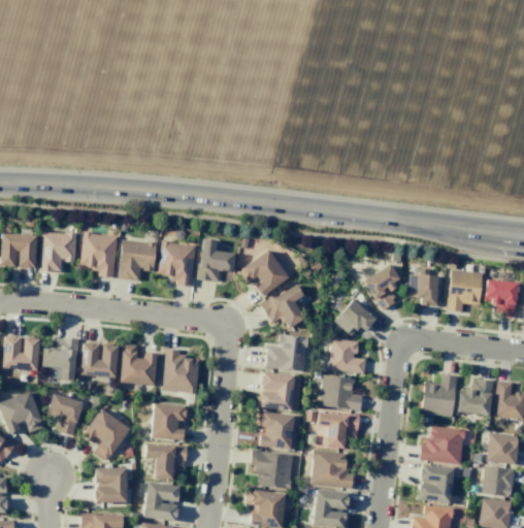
[(40,270),(61,271),(61,261),(75,261),(76,233),(41,232),(40,270)]
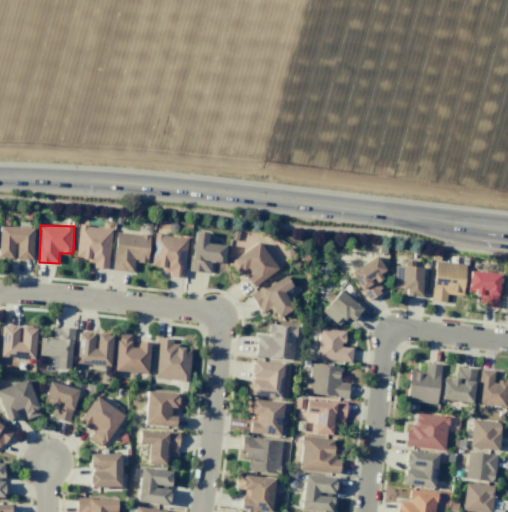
[(110,269),(114,229),(81,225),(77,258),(96,260),(95,267),(110,269)]
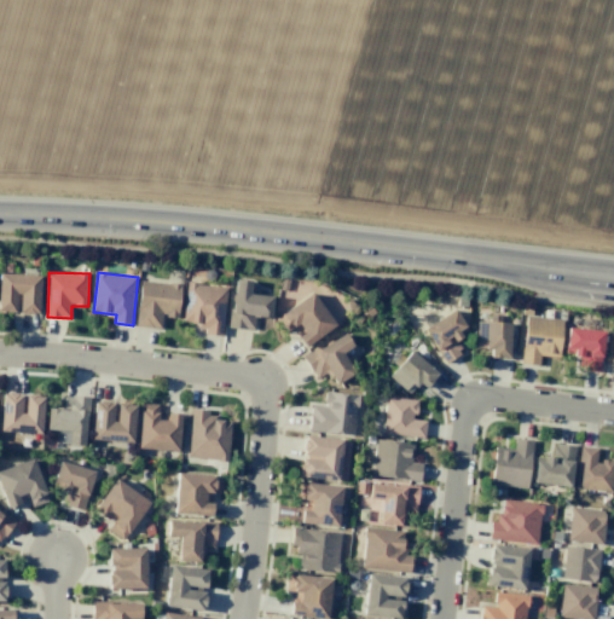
[(44,276),(1,273),(0,312),(19,313),(41,314),(44,276)]
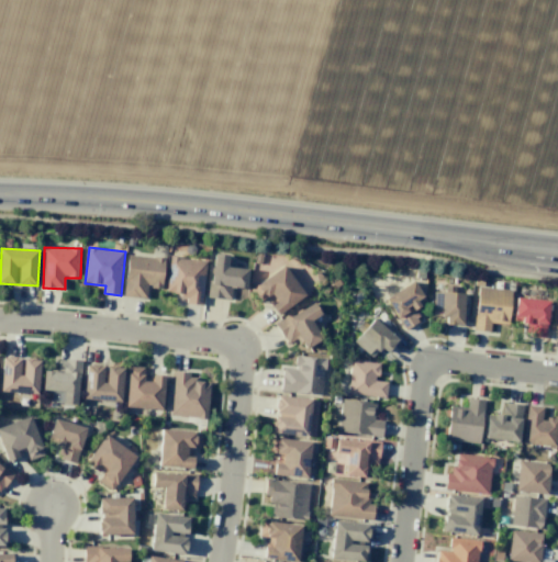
[(250,268),(230,267),(231,255),(214,254),(212,298),(234,299),(234,288),(249,288),(250,268)]
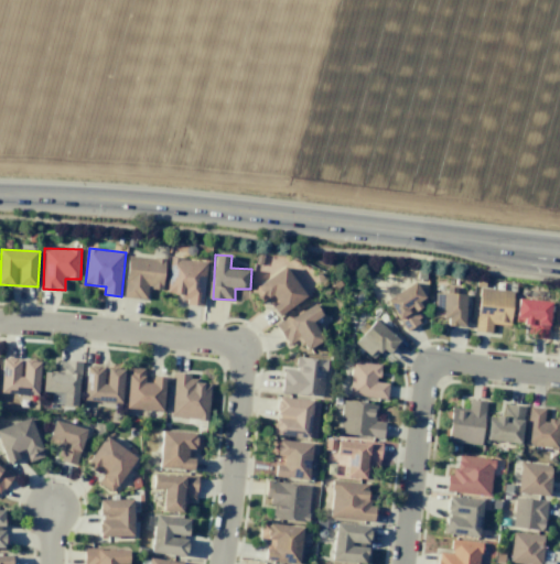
[(168,260),(130,256),(126,296),(149,300),(150,288),(164,290),(168,260)]
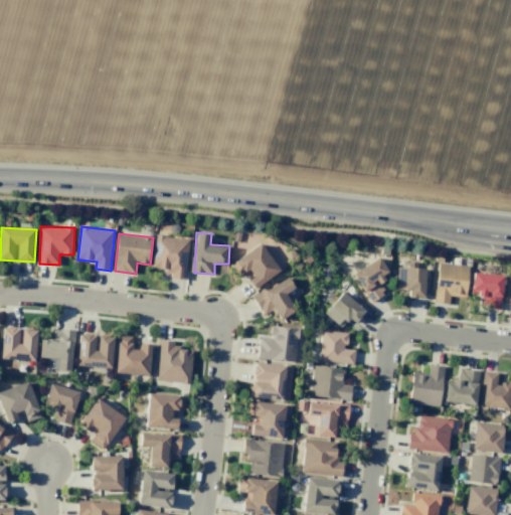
[(190,237),(157,235),(155,269),(173,270),(172,278),(188,279),(190,237)]
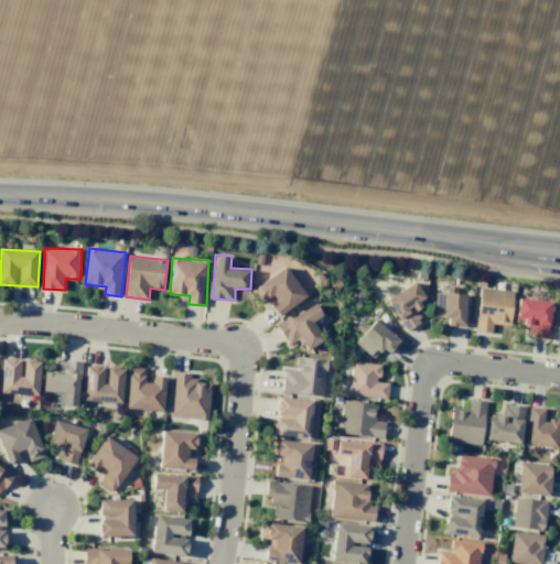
[(260,284),(279,315),(308,299),(289,267),(260,284)]
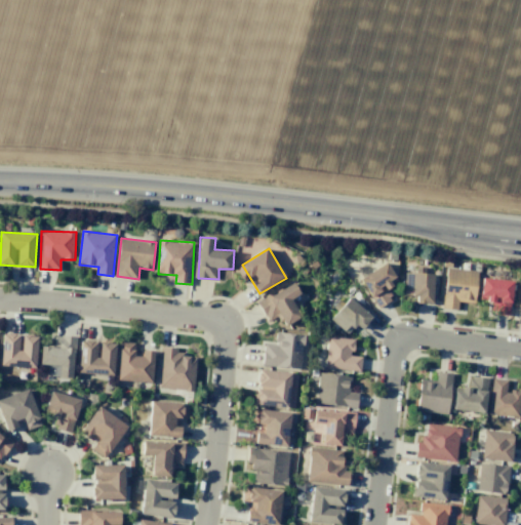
[(382,308),(395,299),(389,289),(400,282),(388,263),(362,279),(382,308)]
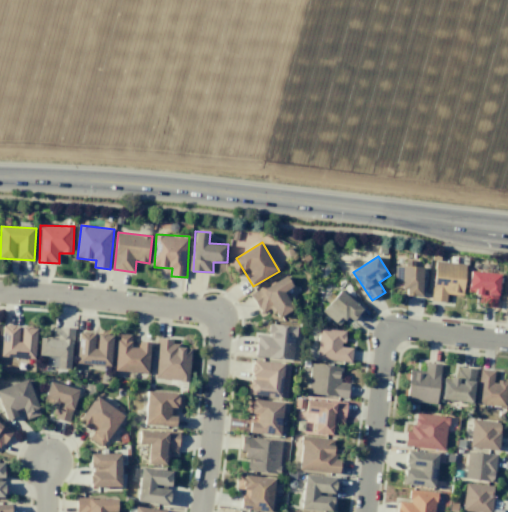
[(408,295),(424,295),(425,267),(417,267),(417,261),(406,260),(406,266),(397,266),(397,288),(409,288),(408,295)]
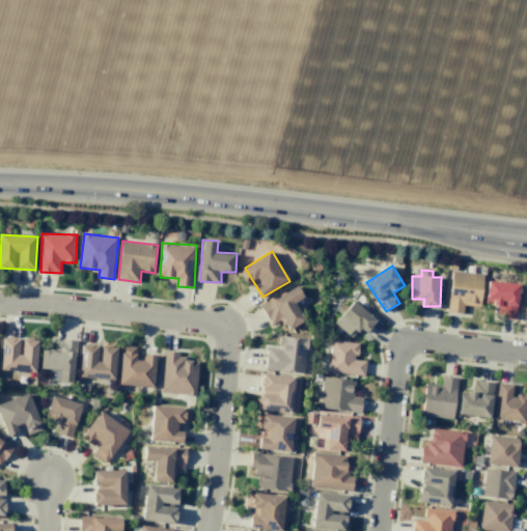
[(451,312),(465,313),(466,305),(483,306),(484,273),(453,272),(451,312)]
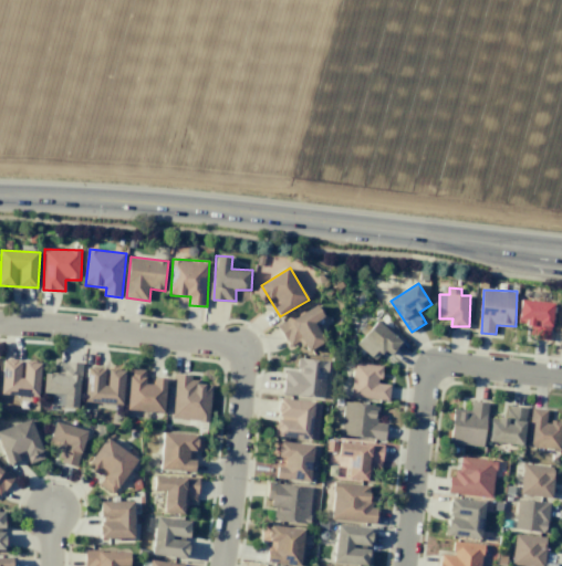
[(551,339),(555,303),(522,300),(520,323),(534,325),(533,338),(551,339)]
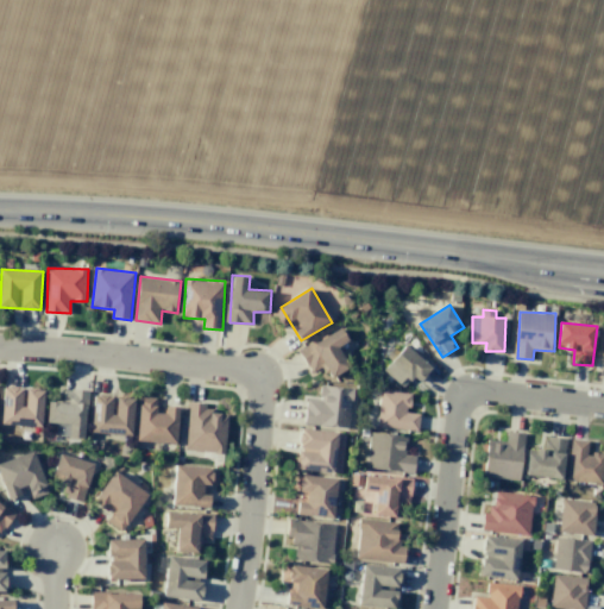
[(301,351),(314,372),(326,366),(333,378),(352,368),(340,346),(350,340),(341,327),(301,351)]
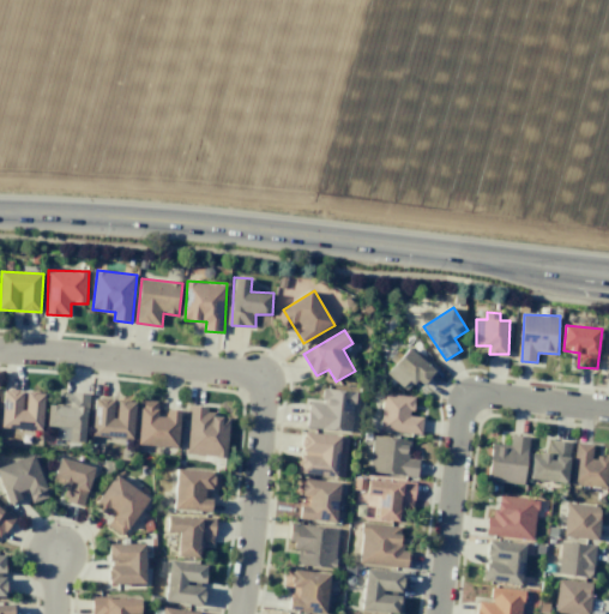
[(389,373),(409,391),(418,380),(424,385),(438,372),(411,348),(389,373)]
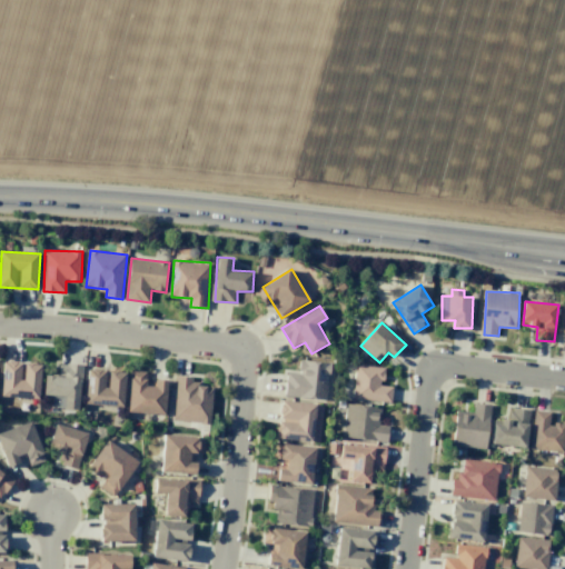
[(286,397),(329,399),(331,362),(301,360),(300,373),(288,372),(286,397)]
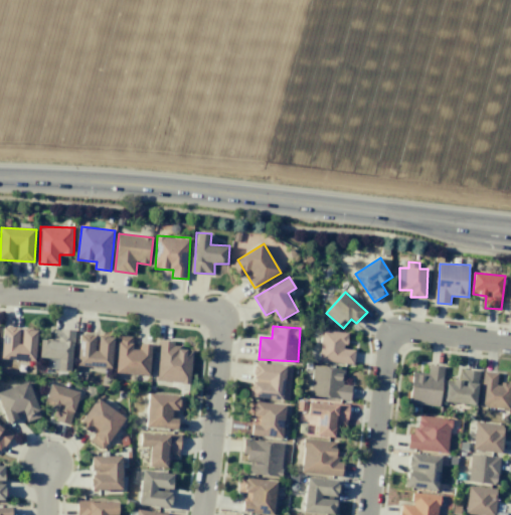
[(2,360),(37,361),(38,328),(3,327),(2,360)]
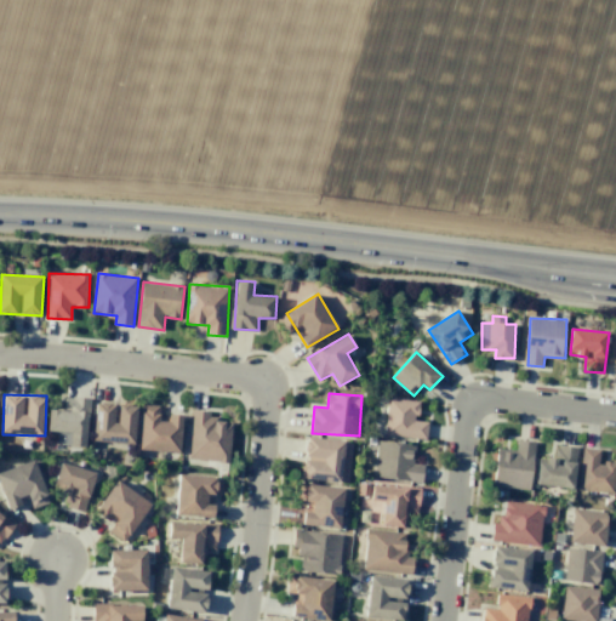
[(89,446),(91,398),(67,397),(67,410),(51,409),(50,431),(73,432),(72,445),(89,446)]
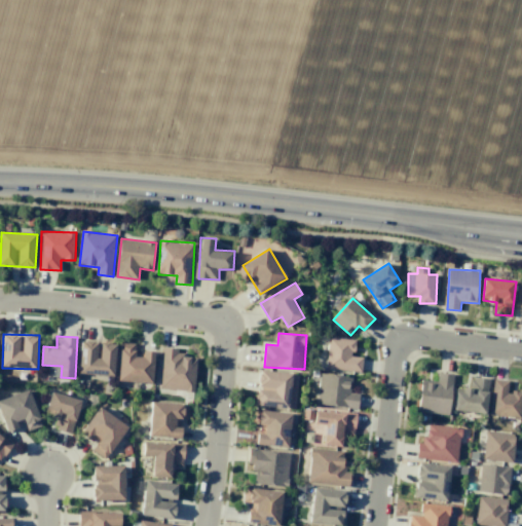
[(357,339),(331,337),(328,369),(364,372),(365,358),(356,357),(357,339)]
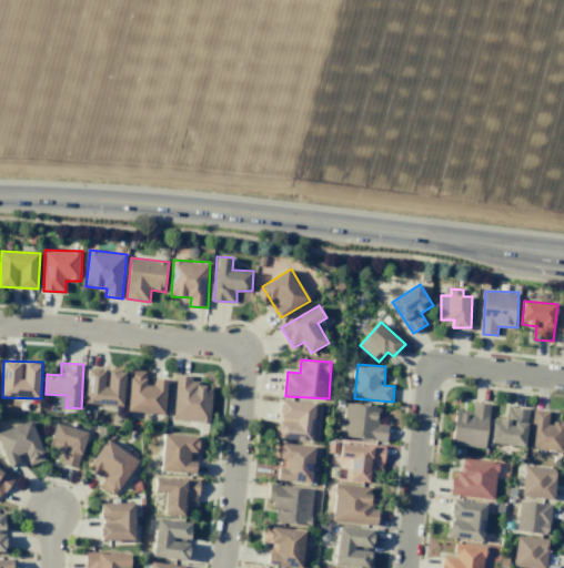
[(126,405),(127,372),(109,369),(109,368),(89,368),(87,403),(126,405)]
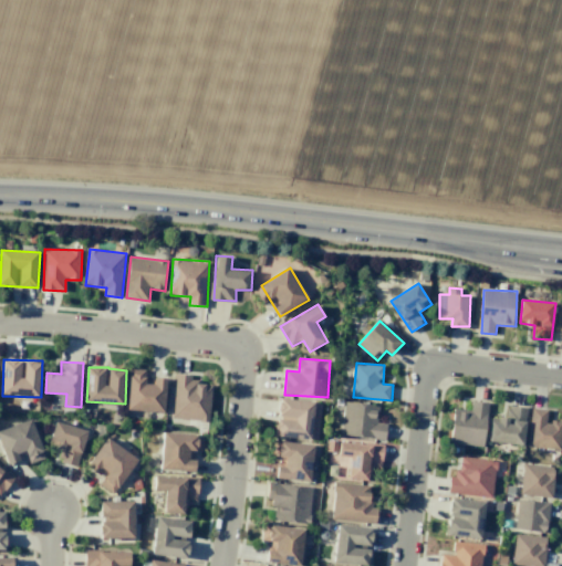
[(167,378),(155,377),(155,385),(147,384),(147,369),(131,368),(129,410),(166,411),(167,378)]
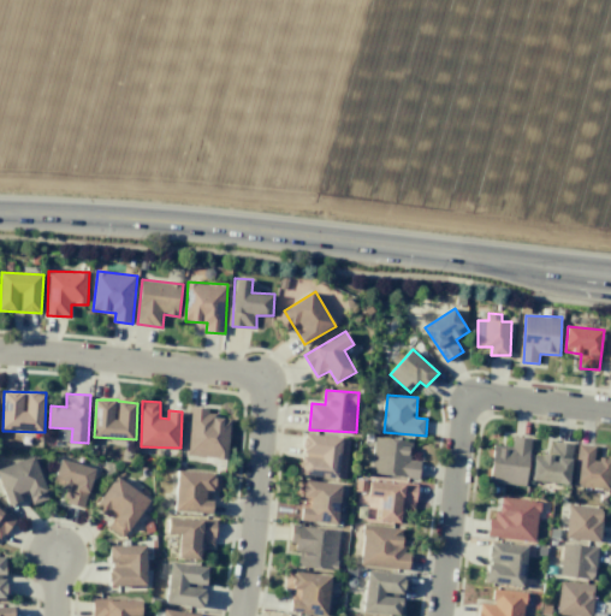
[(232,416),(211,416),(211,408),(191,408),(190,456),(231,457),(232,416)]
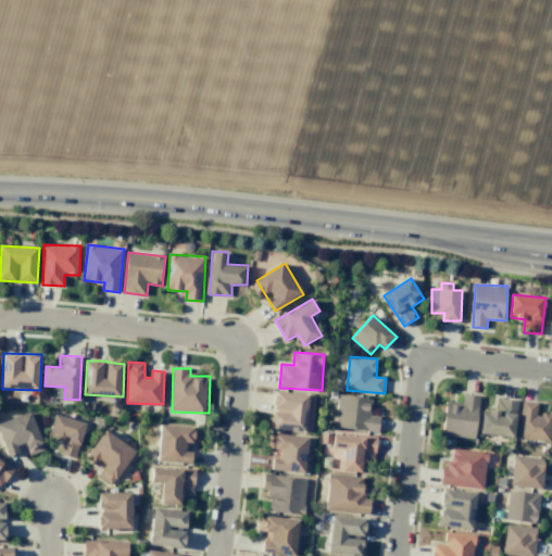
[(272,429),(315,431),(317,395),(276,392),(275,411),(274,411),(272,429)]
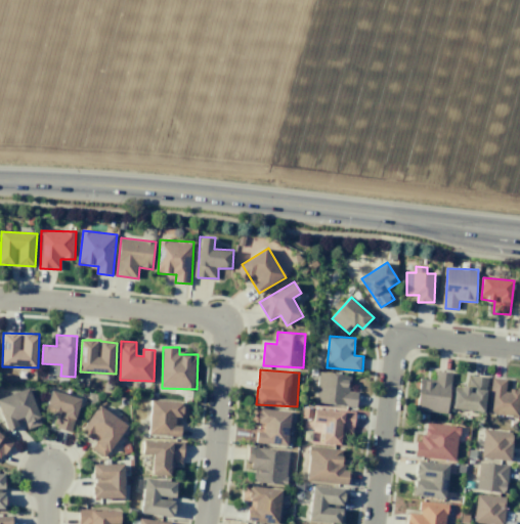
[(422,378),(419,409),(449,412),(453,373),(438,372),(437,380),(422,378)]
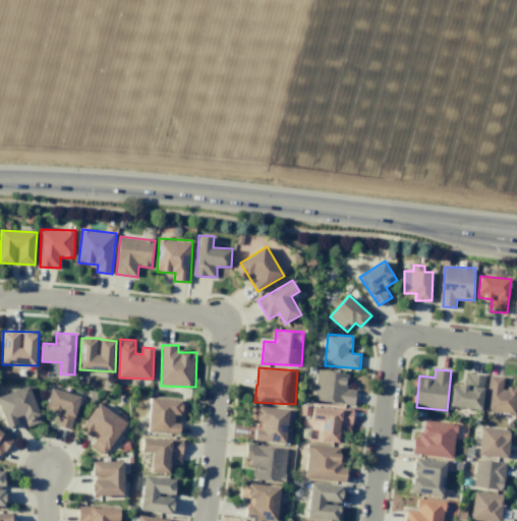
[(356,404),(357,390),(349,389),(350,372),(319,370),(317,402),(356,404)]
